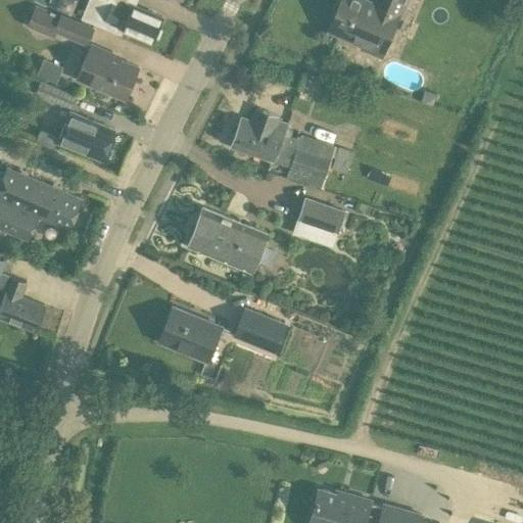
[(152,40),(162,17),(135,4),(137,0),(88,0),(81,17),(122,34),(125,28),(152,40)]
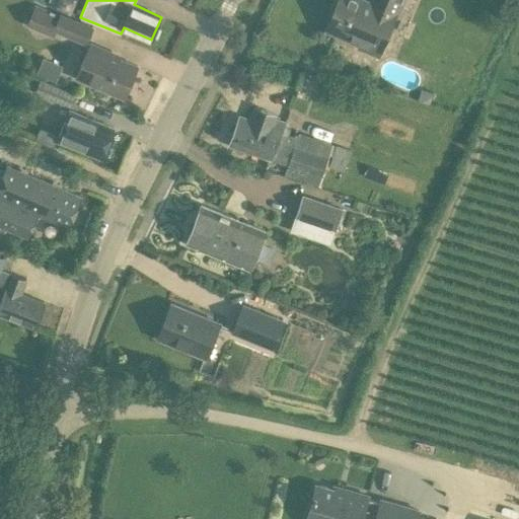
[(399,18),(406,0),(367,0),(367,1),(366,0),(338,0),(325,29),(361,46),(360,48),(379,56),(395,17),(399,18)]
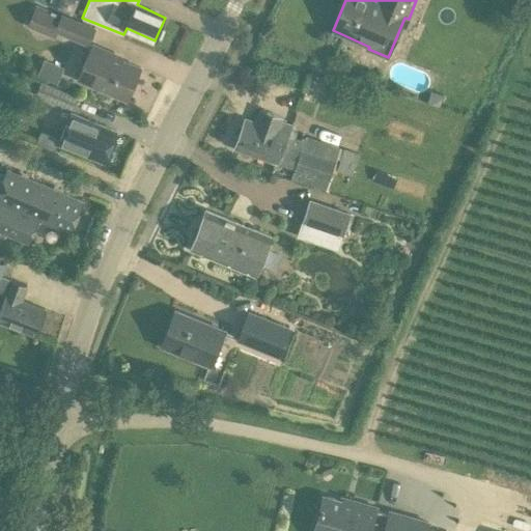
[(88,46),(95,27),(61,12),(60,15),(35,3),(27,25),(55,36),(57,32),(88,46)]
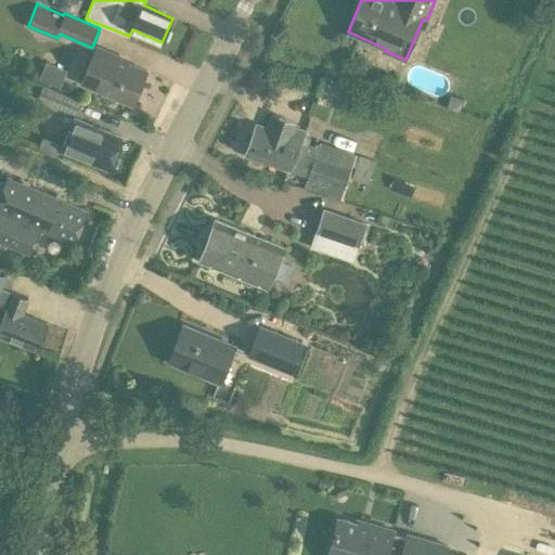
[(97,46),(81,81),(133,103),(147,71),(127,62),(128,60),(97,46)]
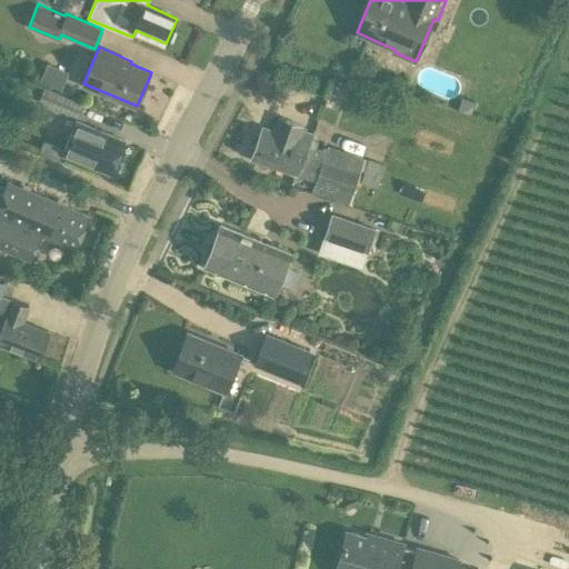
[(46,60),(39,79),(59,88),(67,68),(46,60)]
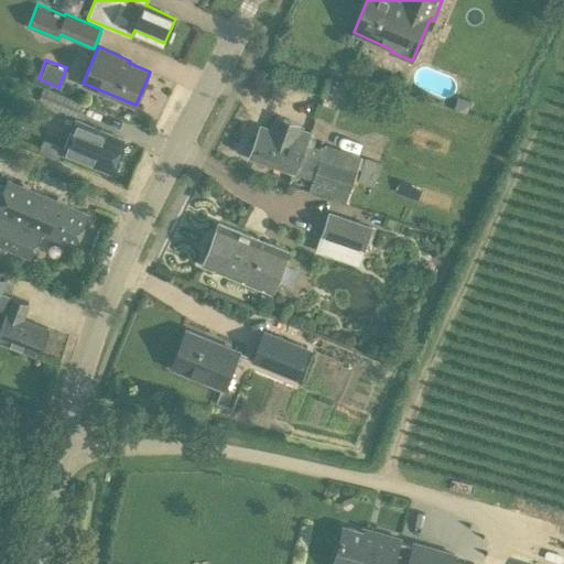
[(44,86),(38,100),(77,116),(83,102),(44,86)]
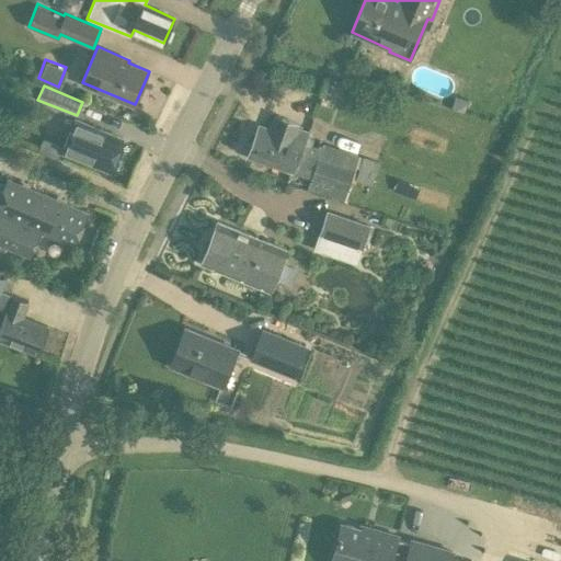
[(298,127),(299,124),(274,114),(268,127),(259,124),(248,156),(295,172),(311,179),(307,189),(331,196),(331,195),(346,201),(355,170),(354,170),(358,158),(356,157),(357,155),(322,142),(321,148),(311,145),(313,139),(307,137),(309,132),(298,127)]
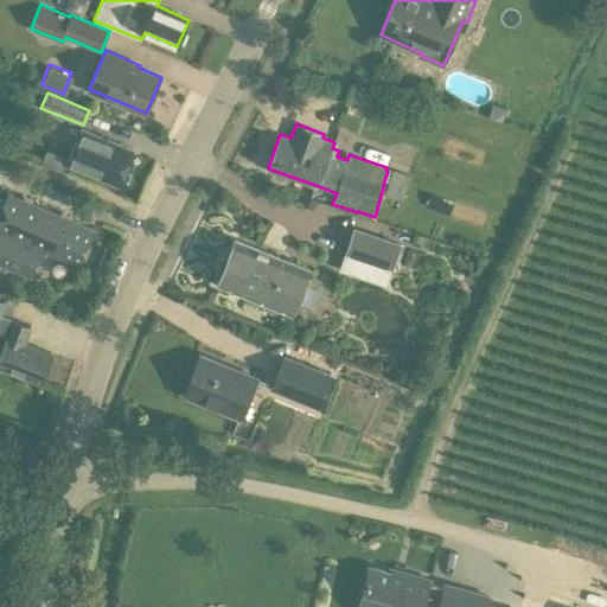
[(133,149),(81,128),(66,165),(119,185),(133,151),(133,149)]
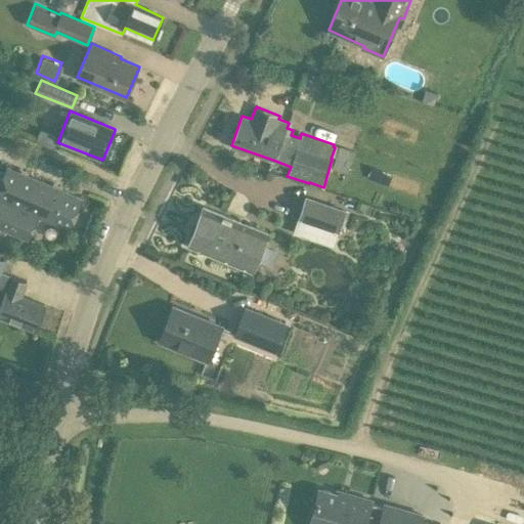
[(354,150),(340,146),(334,167),(348,172),(354,150)]
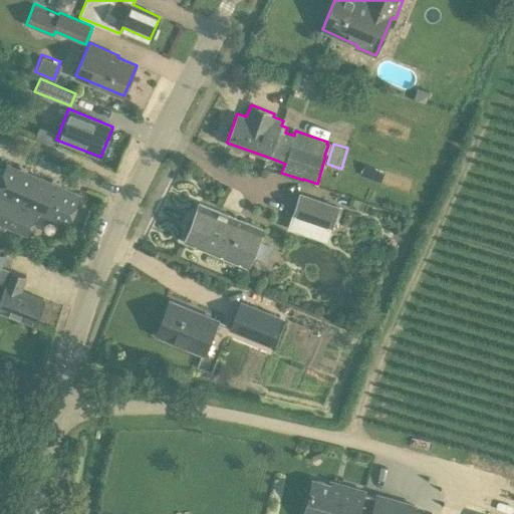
[(60,186),(51,182),(21,169),(7,163),(0,178),(0,222),(28,235),(38,212),(68,225),(81,194),(60,186)]
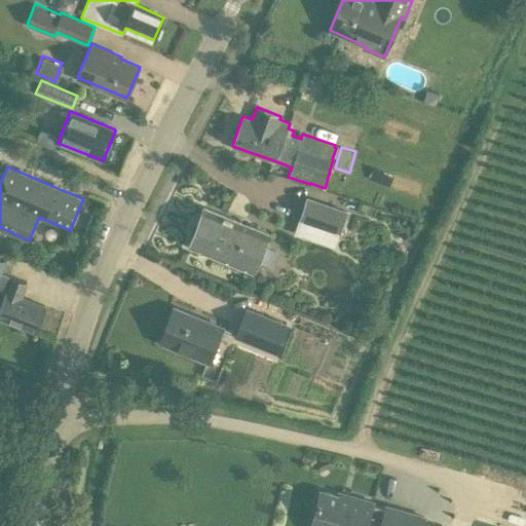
[(396,176),(391,174),(373,167),(370,179),(386,186),(386,185),(392,187),(396,176)]
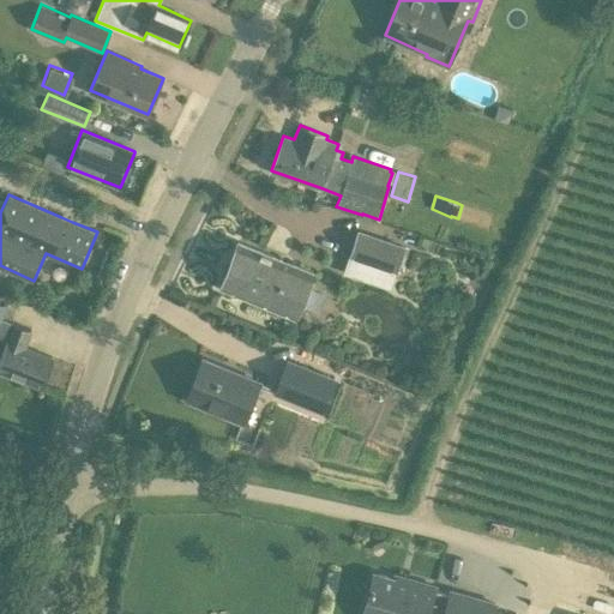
[(405,246),(357,228),(348,257),(396,272),(405,246)]
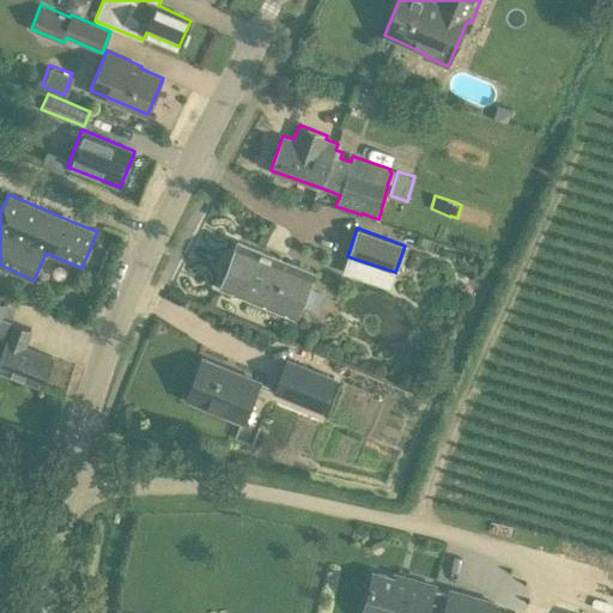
[(237,241),(219,287),(296,317),(315,272),(237,241)]
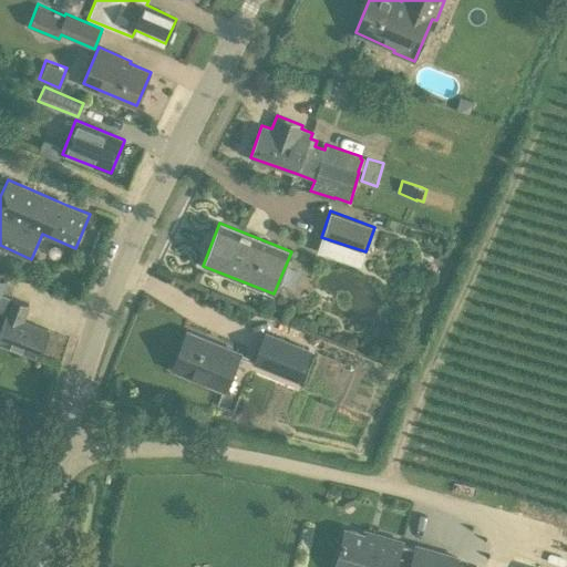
[(0,342),(38,358),(49,330),(23,320),(29,305),(2,294),(8,280),(0,277),(0,315),(4,318),(0,330),(0,342)]
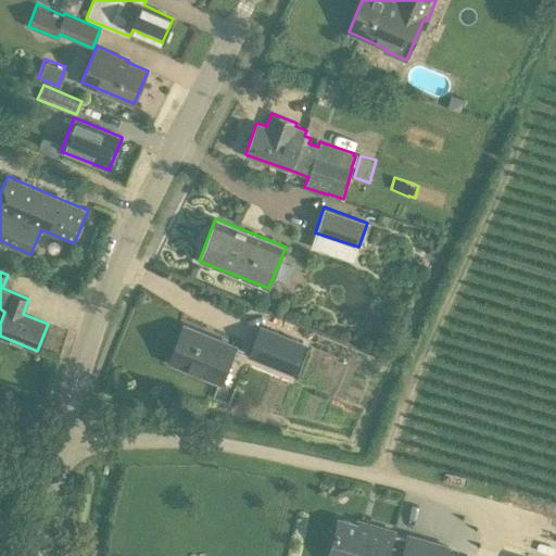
[(184,325),(168,362),(220,382),(236,345),(184,325)]
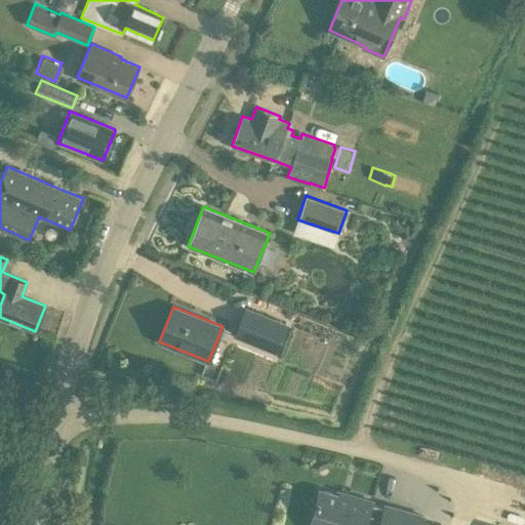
[(277,354),(289,324),(246,307),(234,336),(277,354)]
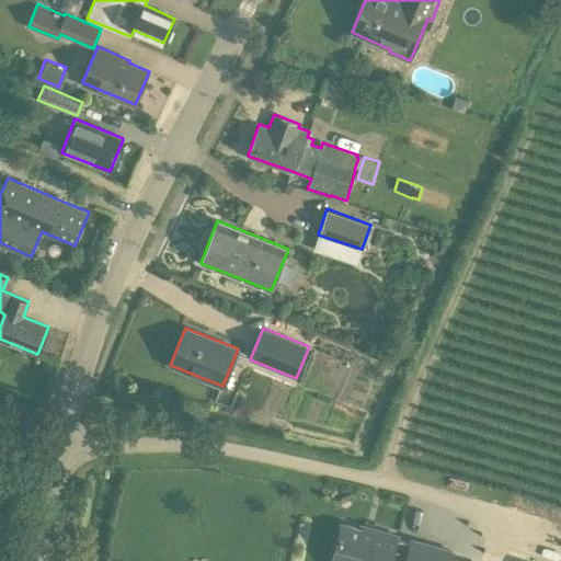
[(398,536),(374,528),(373,531),(342,523),(331,560),(449,560),(453,551),(412,539),(411,542),(397,538),(398,536)]
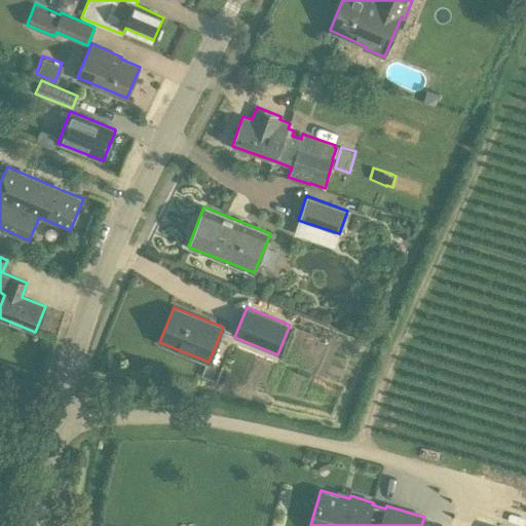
[(525,525),(525,510),(518,509),(514,525),(525,525)]
